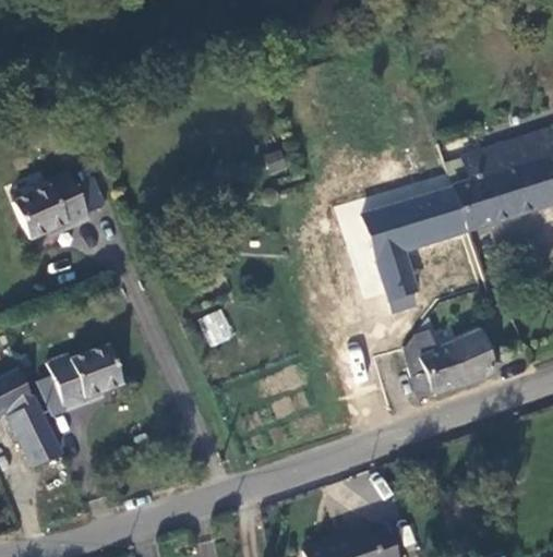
[(552,129),(480,150),(482,178),(454,186),(456,190),(469,231),(552,204),(552,129)]
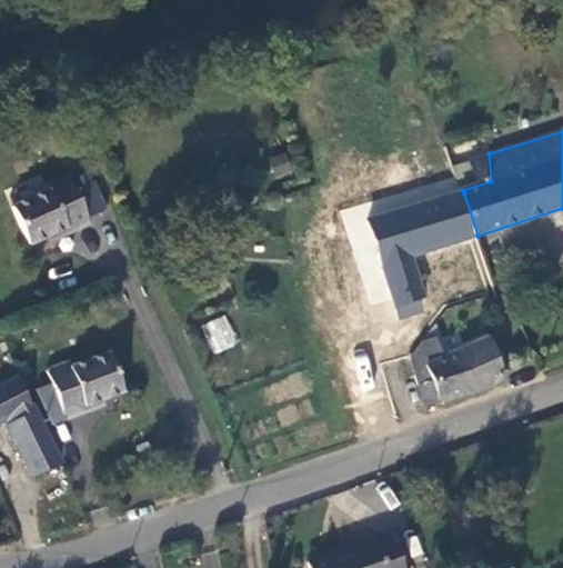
[(491,181),(489,153),(454,165),(462,190),(491,181)]
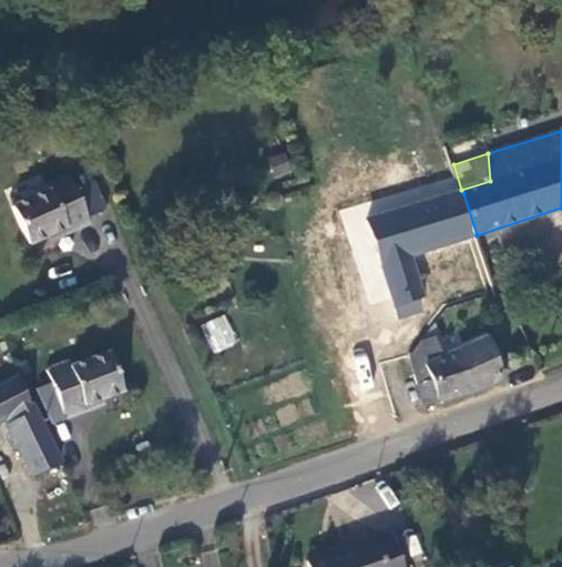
[(85,173),(72,179),(88,213),(101,206),(85,173)]
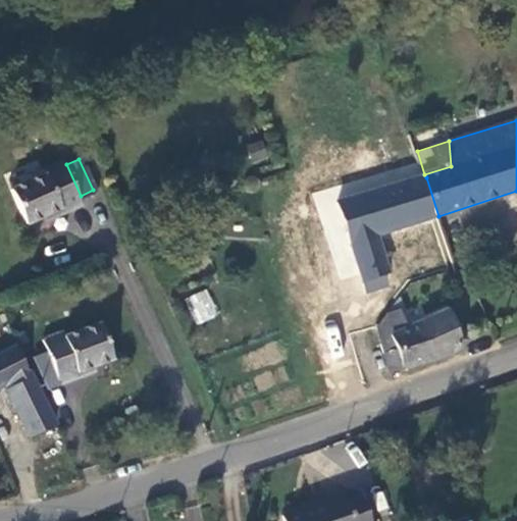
[(81,196),(66,164),(48,173),(50,178),(15,195),(32,228),(65,212),(68,217),(87,208),(81,196)]
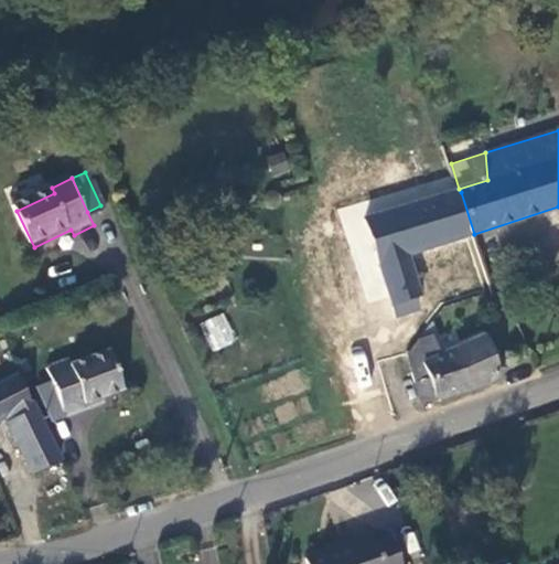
[(474,234),(461,192),(368,221),(398,318),(417,311),(414,300),(420,298),(407,254),(474,234)]
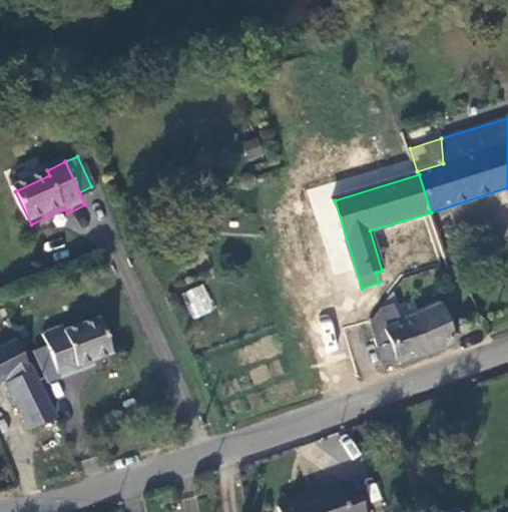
[(207,282),(185,293),(198,319),(220,308),(207,282)]
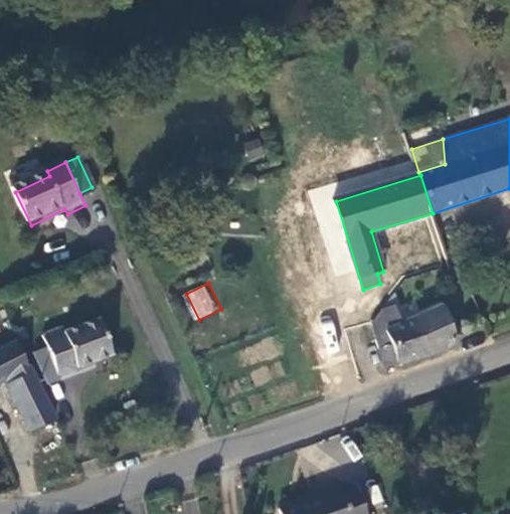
[(392,346),(381,351),(386,369),(431,355),(458,342),(443,308),(421,316),(419,311),(409,315),(411,321),(386,331),(392,346)]
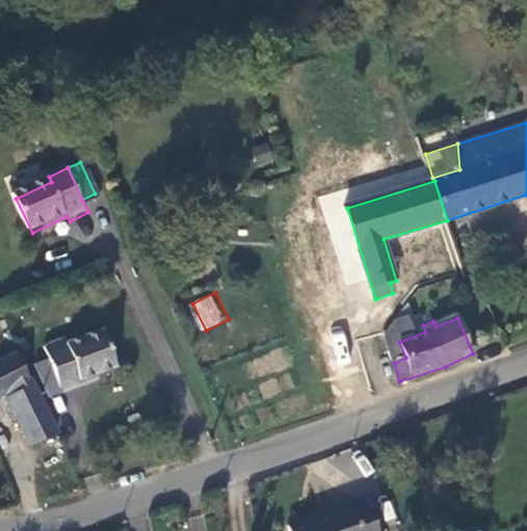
[(64,390),(115,359),(105,335),(71,348),(69,343),(49,350),(52,356),(61,383),(64,390)]
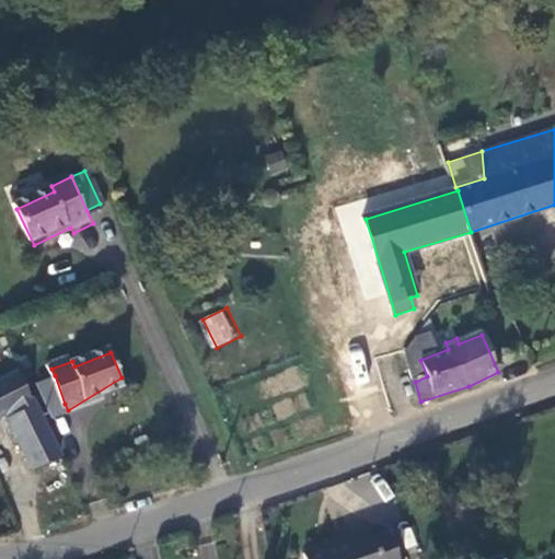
[(0,417),(35,399),(22,371),(0,382),(0,417)]
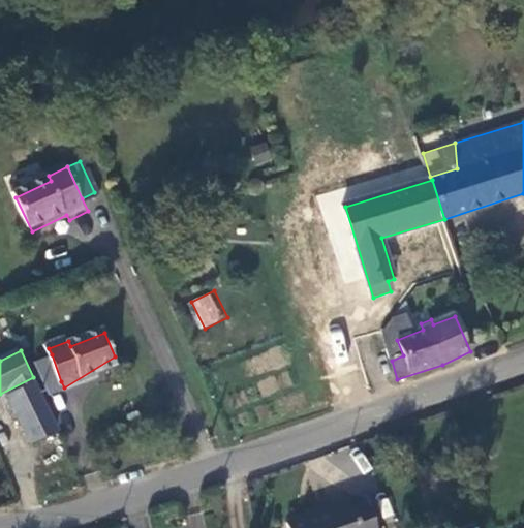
[(52,354),(34,362),(44,387),(61,381),(52,354)]
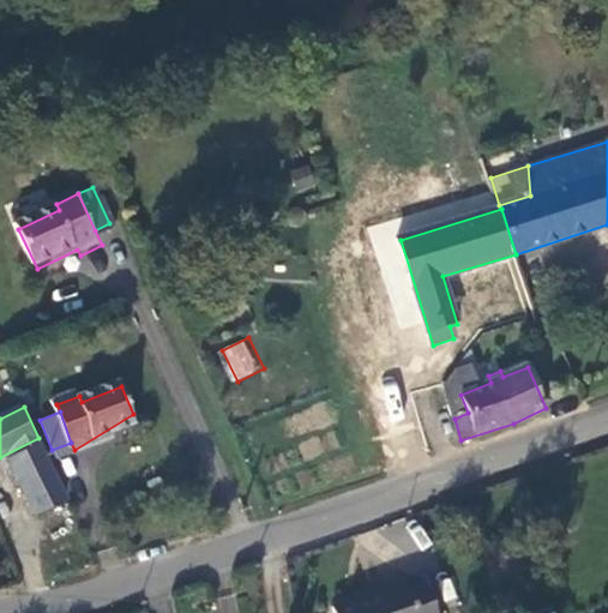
[(138,427),(133,414),(74,450),(78,458),(101,450),(97,443),(138,427)]
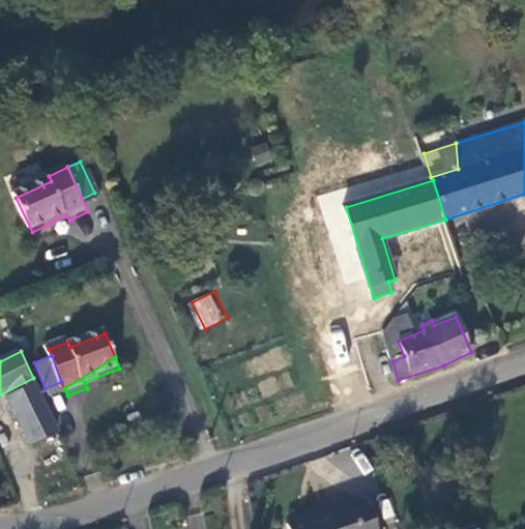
[(58,431),(44,400),(35,383),(8,397),(31,443),(58,431)]
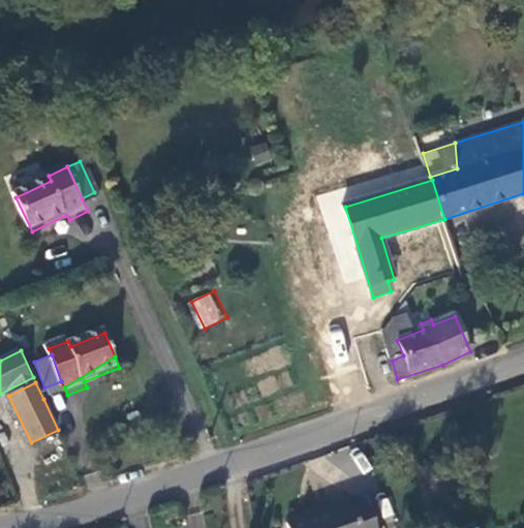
[(374,527),(365,500),(349,505),(348,500),(285,523),(287,527),(374,527)]
